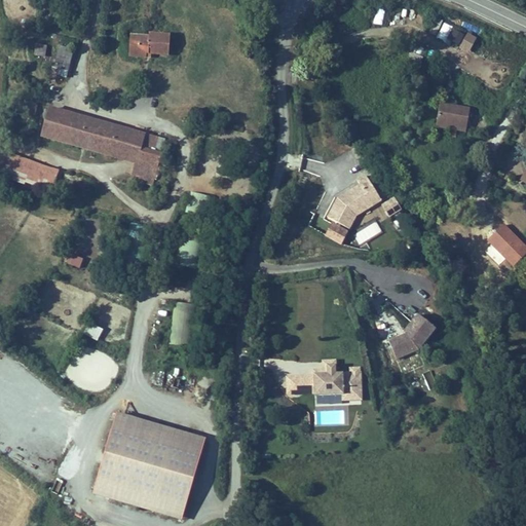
[(444,20),(437,16),(429,32),(437,36),(444,20)]
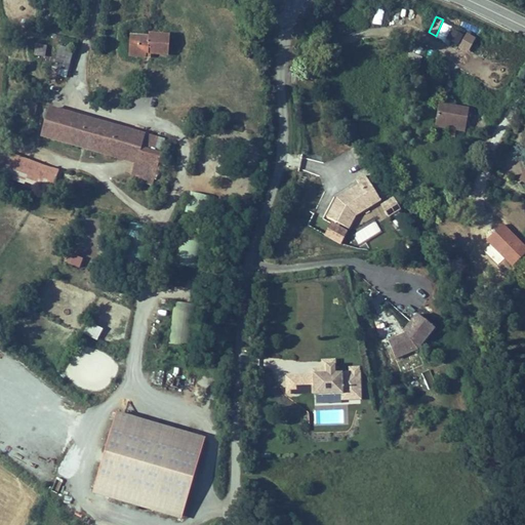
[(465,34),(454,28),(448,38),(458,44),(465,34)]
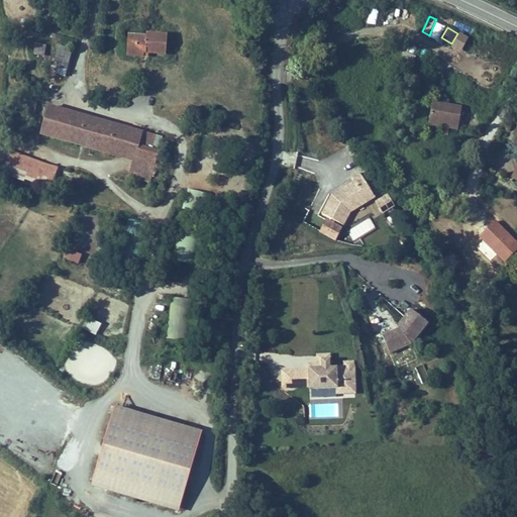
[(147,30),(146,34),(128,33),(127,55),(144,56),(144,52),(149,52),(167,53),(168,31),(147,30)]
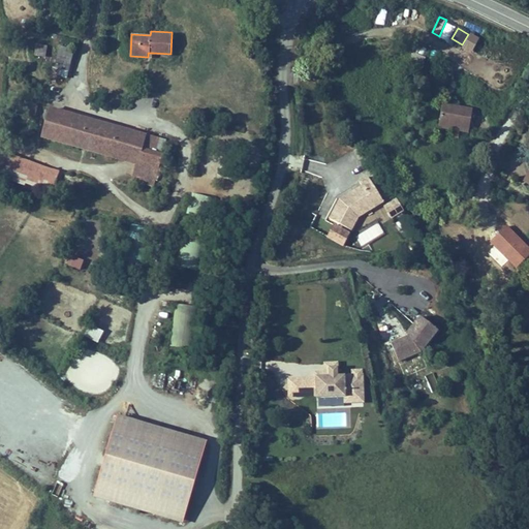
[(480,38),(471,32),(462,48),(472,54),(480,38)]
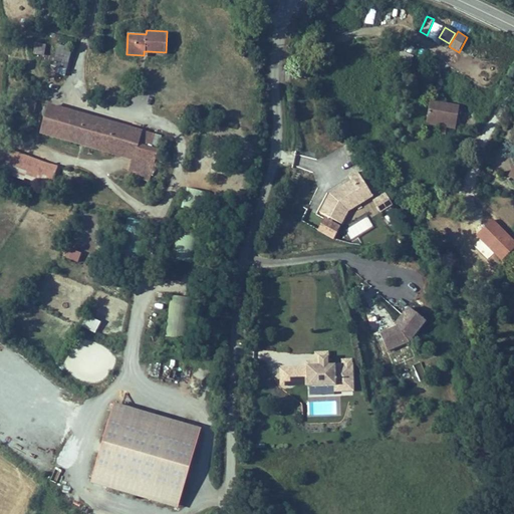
[(35,42),(33,54),(43,55),(45,44),(35,42)]
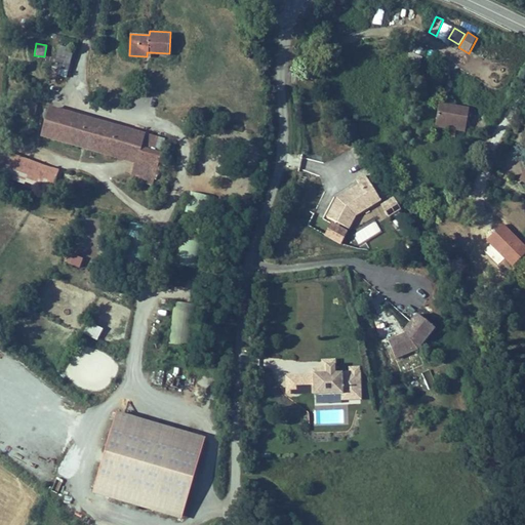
[(69,79),(71,47),(55,47),(53,78),(69,79)]
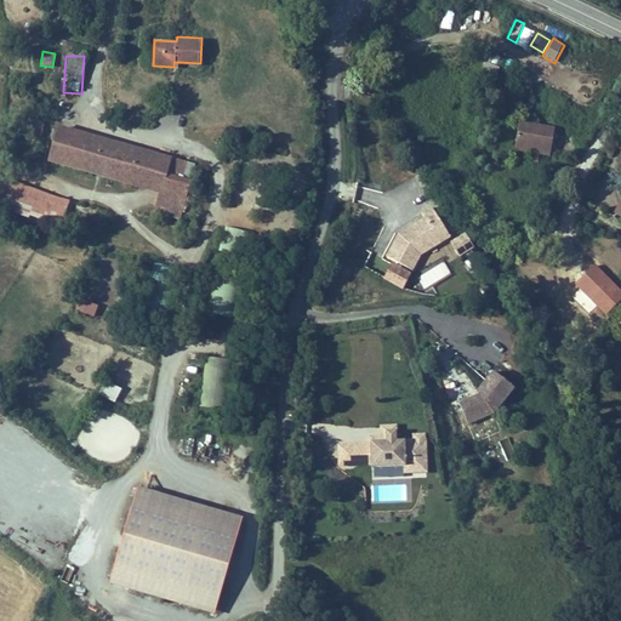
[(501,68),(486,61),(479,77),(494,84),(501,68)]
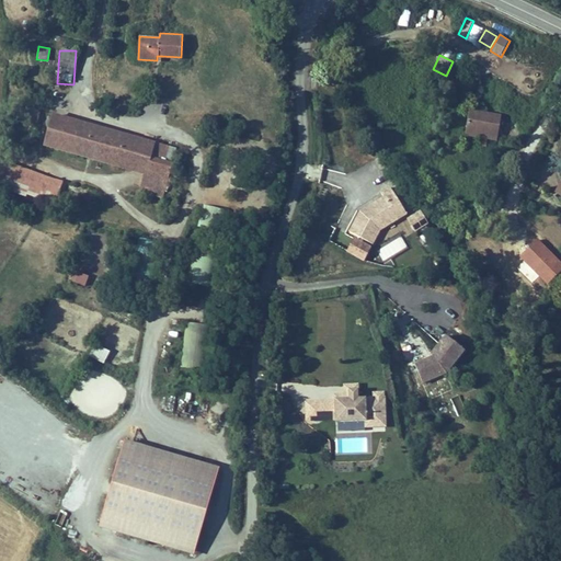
[(499,139),(502,114),(470,109),(466,134),(480,136),(479,144),(488,145),(489,138),(499,139)]
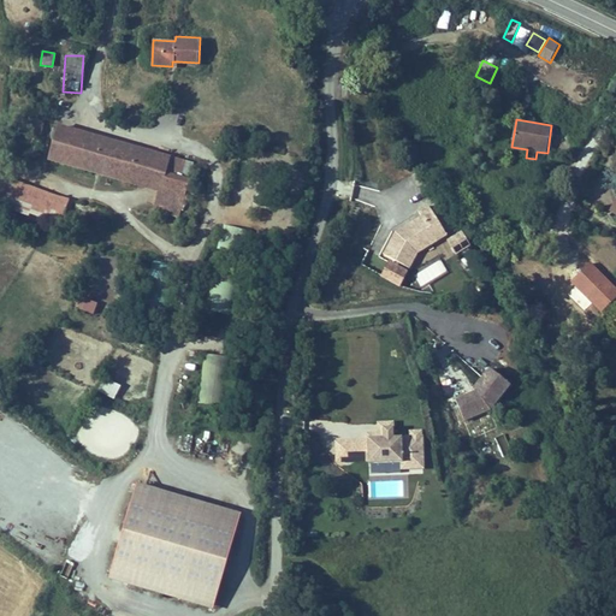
[(73,166),(84,130),(58,123),(47,159),(73,166)]
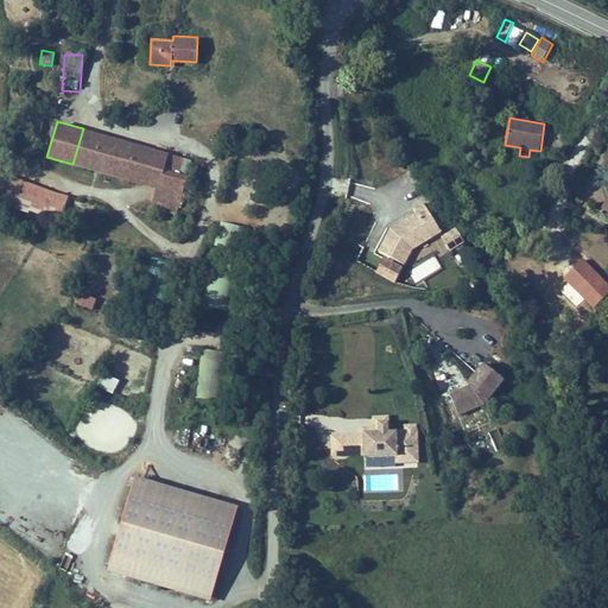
[(194,159),(83,128),(73,164),(157,188),(152,207),(178,214),(194,159)]
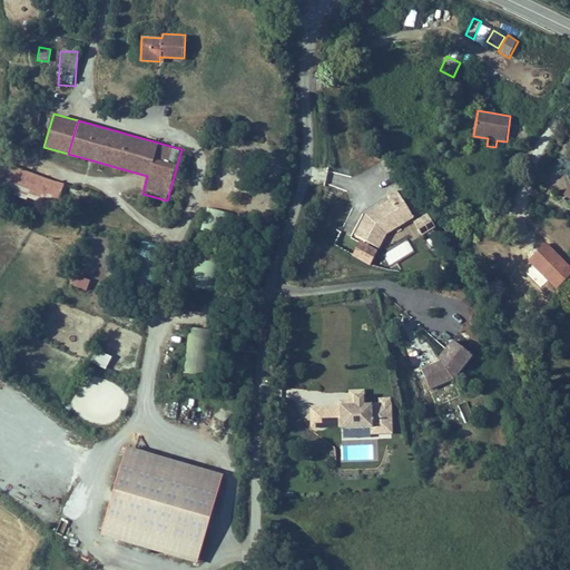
[(0,189),(56,207),(64,183),(0,161),(0,189)]
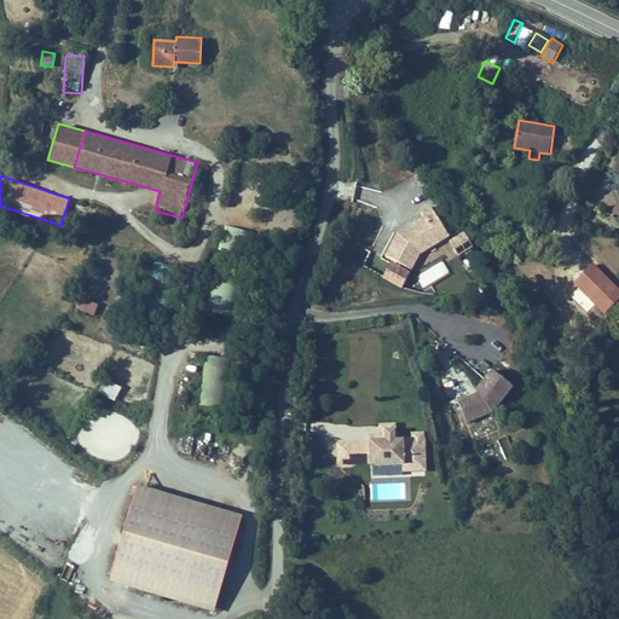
[(397,236),(386,258),(411,271),(418,255),(447,236),(428,208),(418,214),(421,219),(397,236)]
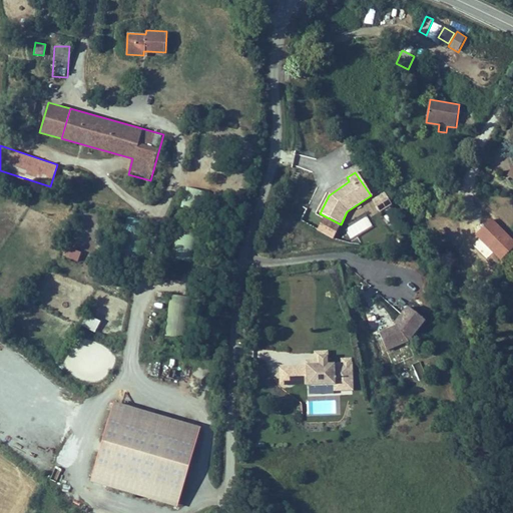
[(391,205),(384,195),(374,201),(380,212),(391,205)]
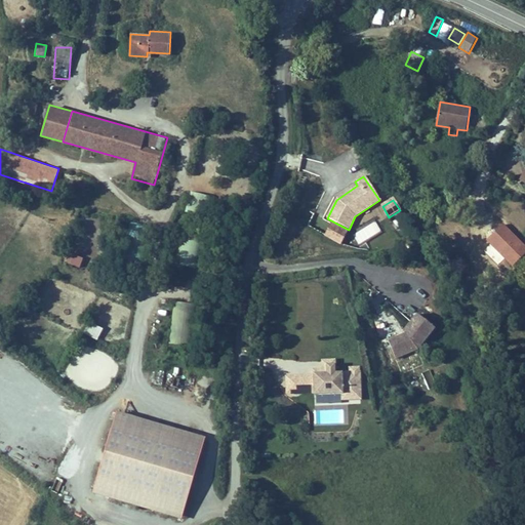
[(359,243),(381,231),(375,220),(353,233),(359,243)]
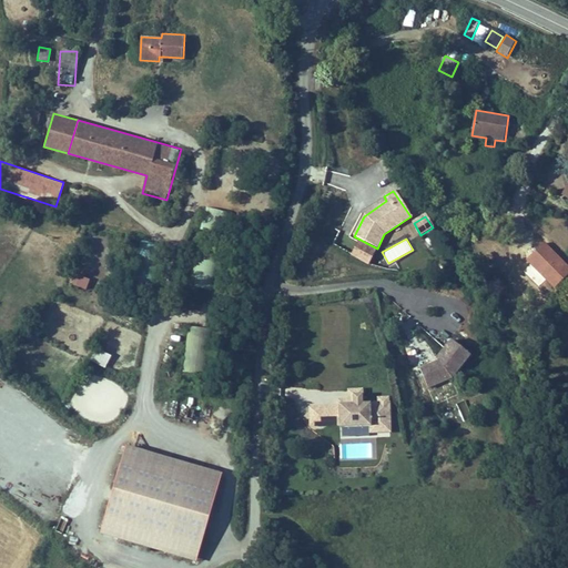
[(215,290),(216,255),(195,254),(194,288),(215,290)]
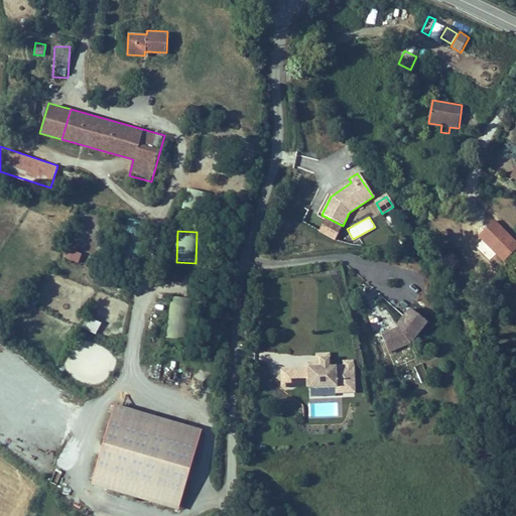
[(82,254),(70,249),(66,258),(78,263),(82,254)]
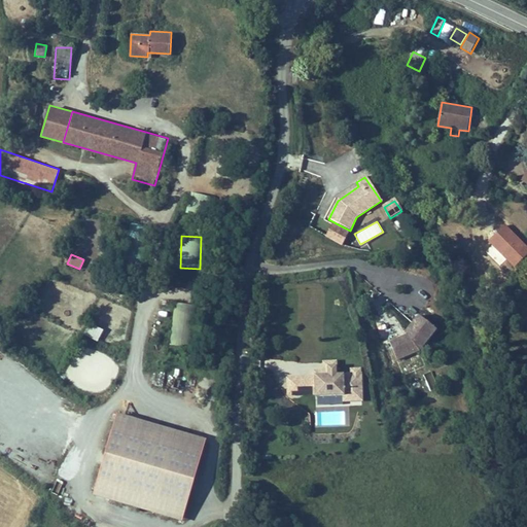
[(173,303),(170,346),(191,347),(195,305),(173,303)]
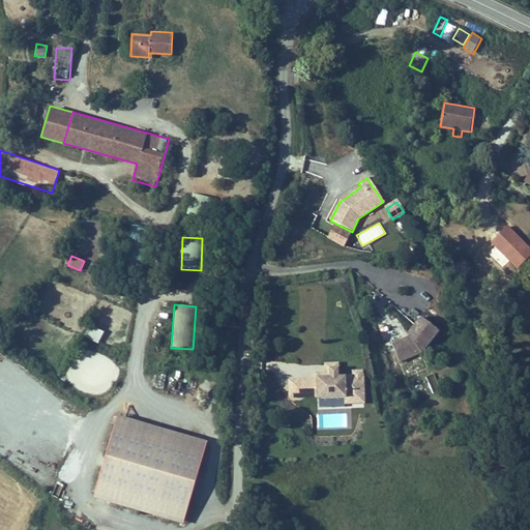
[(423,352),(442,331),(425,316),(410,332),(411,336),(394,342),(401,359),(423,352)]
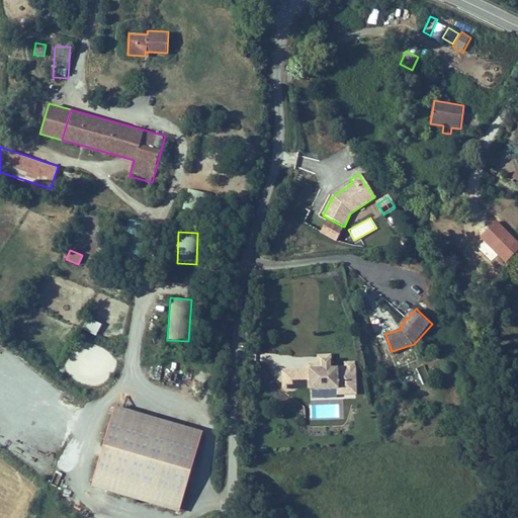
[(101,325),(88,317),(82,328),(95,335),(101,325)]
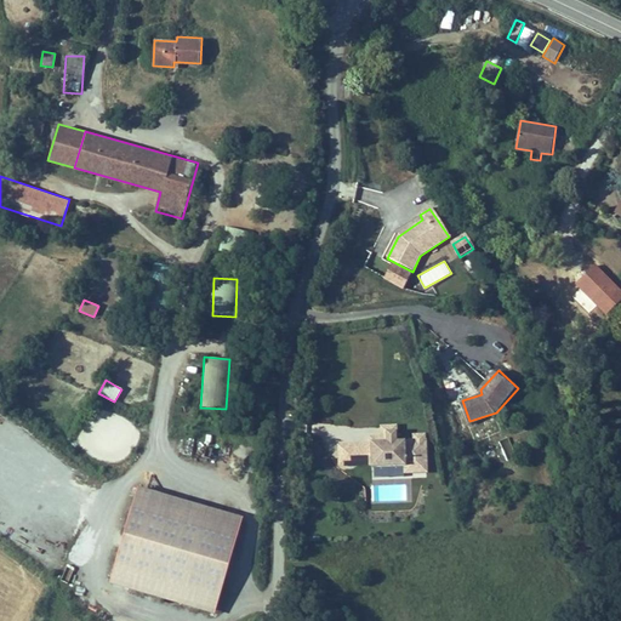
[(370,442),(358,442),(358,466),(404,465),(404,473),(429,472),(428,432),(412,433),(412,439),(406,439),(406,438),(398,438),(399,423),(381,423),(381,434),(370,434),(370,442)]
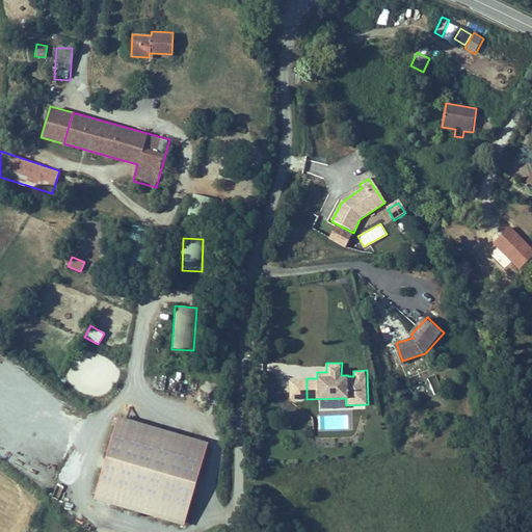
[(145,371),(144,383),(157,386),(158,373),(145,371)]
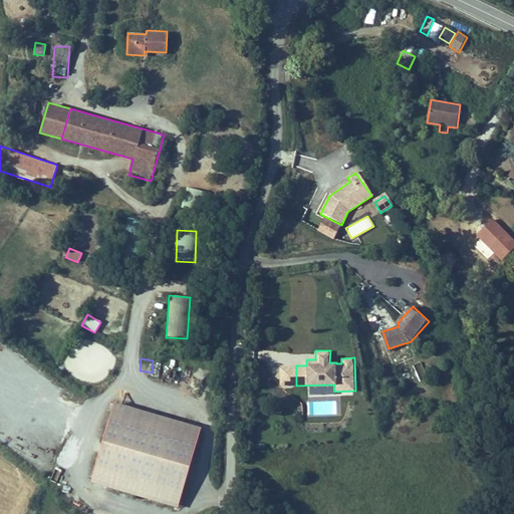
[(422,361),(414,364),(419,381),(428,378),(422,361)]
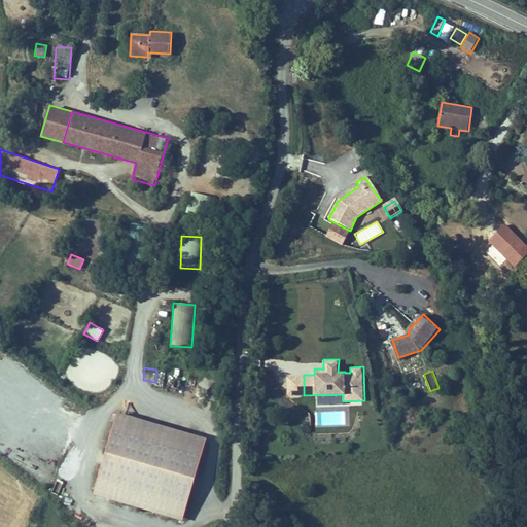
[(94,495),(183,520),(207,435),(117,410),(94,495)]
